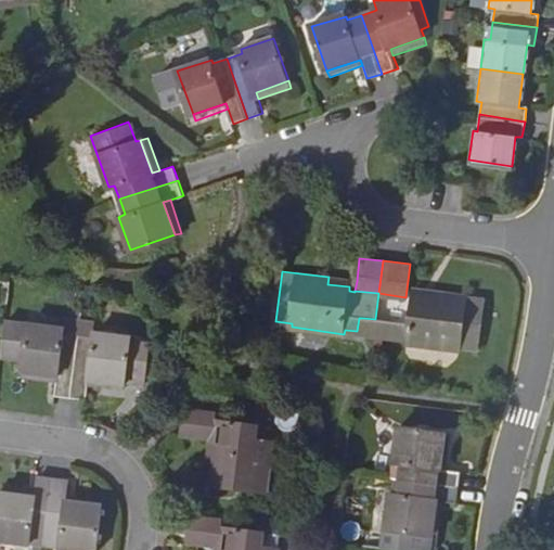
[(350,280),(329,277),(327,284),(349,286),(349,291),(355,292),(355,291),(357,281),(350,280)]
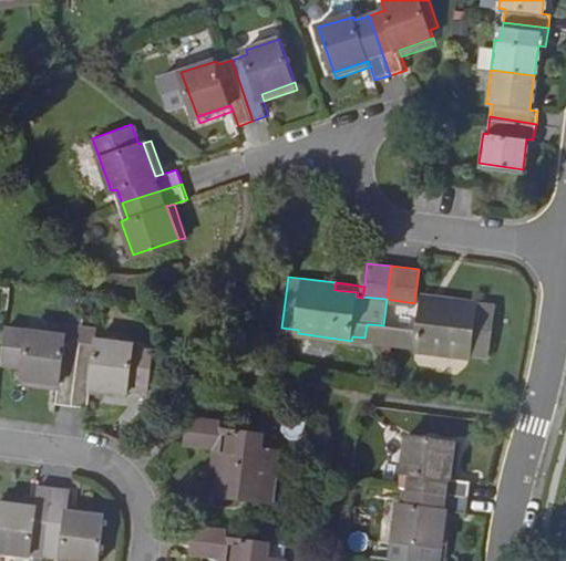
[(442,304),(443,295),(422,292),(421,301),(442,304)]
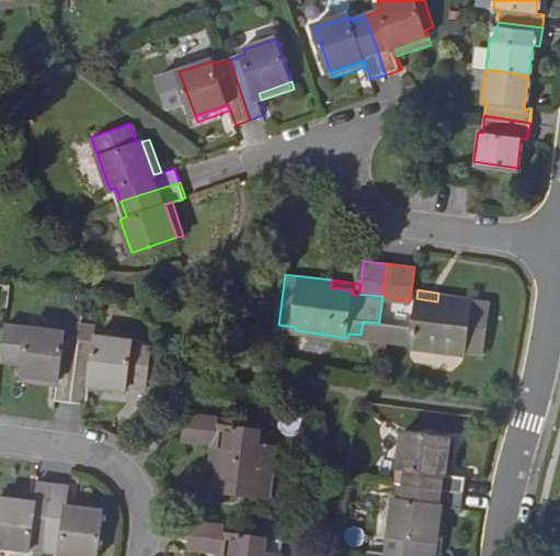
[(487,298),(438,293),(437,302),(416,298),(412,327),(397,326),(395,339),(411,341),(410,345),(412,345),(461,352),(463,347),(480,349),(487,298)]
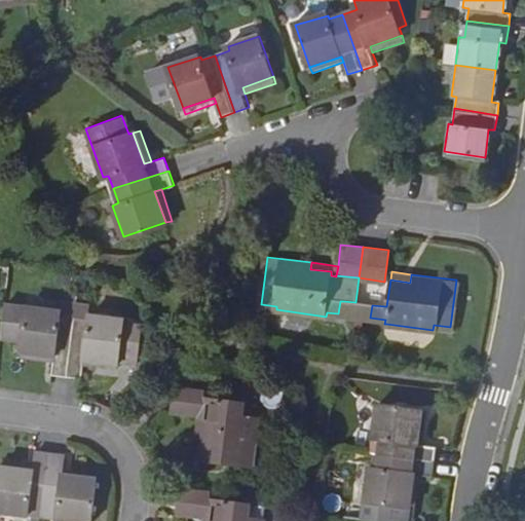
[(342,313),(353,315),(355,302),(343,301),(340,301),(338,313),(342,313)]
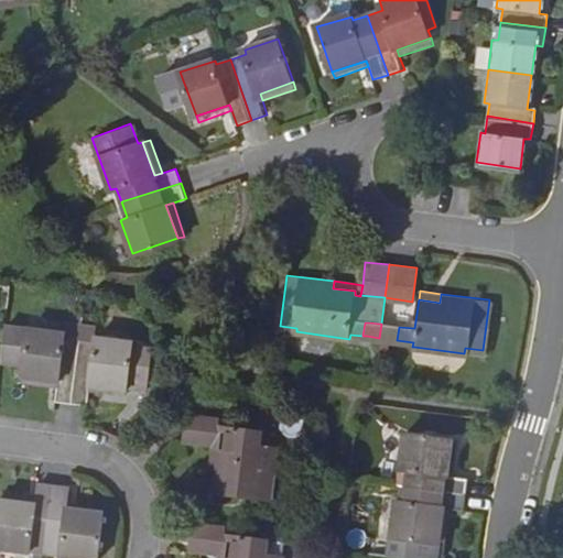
[(397,340),(399,327),(381,324),(379,338),(397,340)]
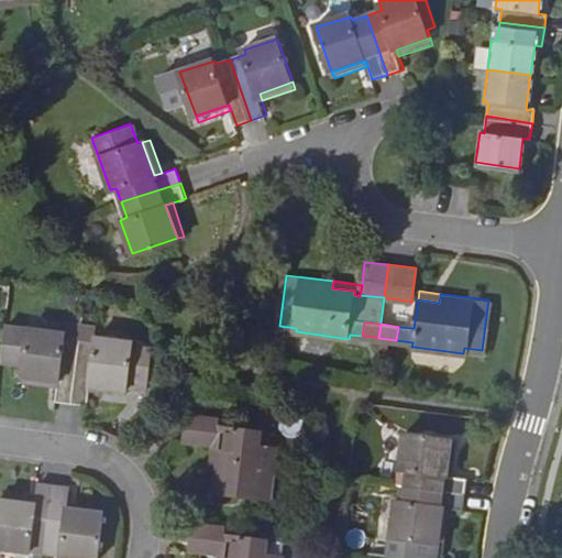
[(70,405),(79,341),(64,339),(64,334),(4,328),(0,362),(0,365),(22,369),(21,378),(58,382),(58,387),(56,404),(70,405)]
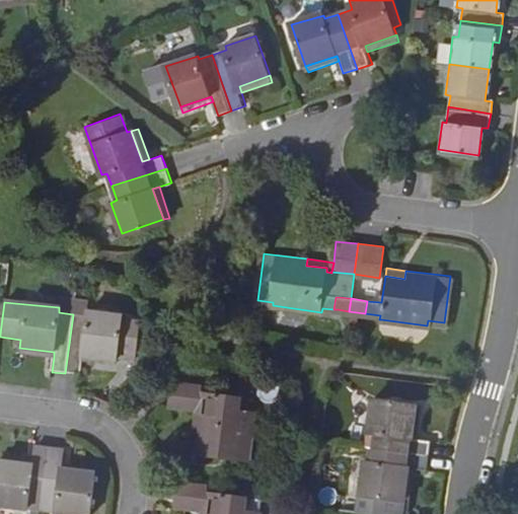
[(88,316),(73,314),(65,373),(80,375),(82,361),(82,356),(116,359),(120,315),(89,311),(88,316)]
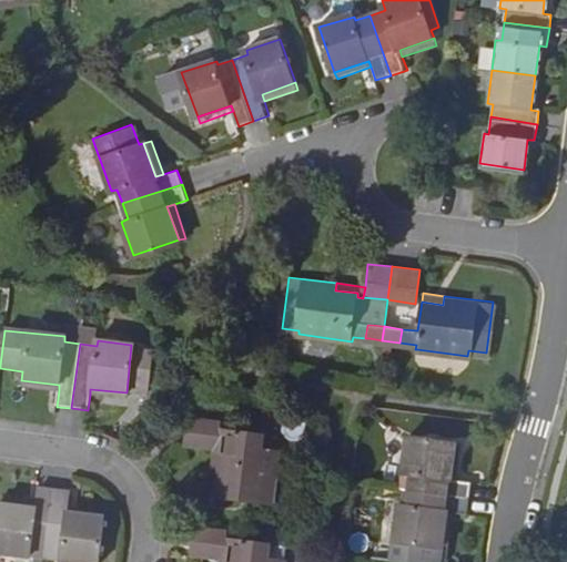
[(21,386),(59,390),(59,385),(21,380),(21,386)]
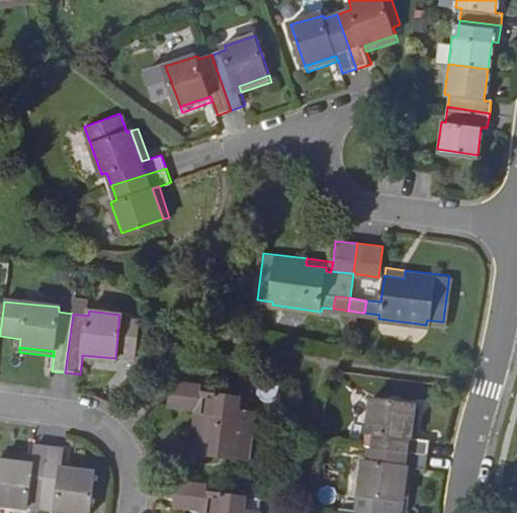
[(114,363),(115,358),(82,355),(82,360),(114,363)]
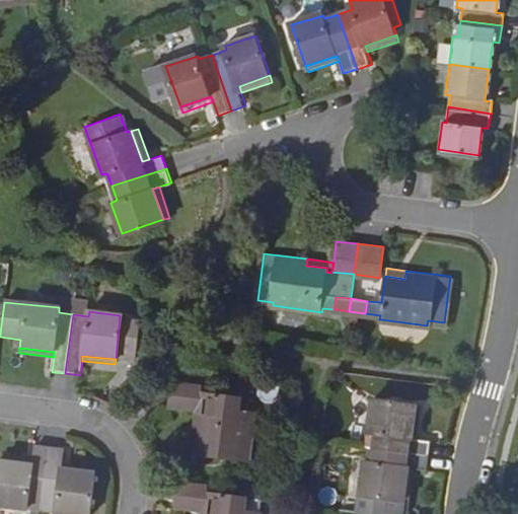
[(239,375),(179,368),(176,383),(171,383),(168,408),(196,412),(192,453),(245,459),(250,413),(237,412),(239,375)]
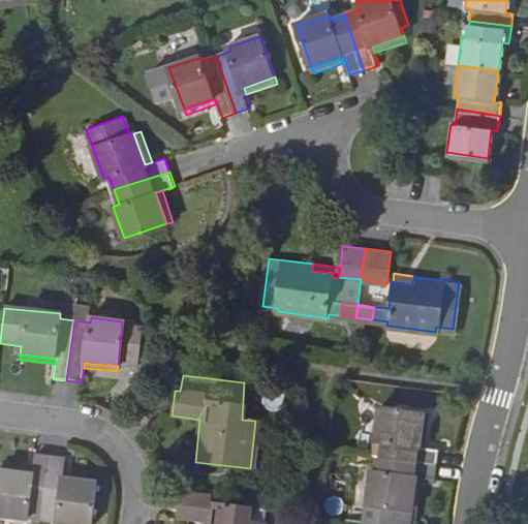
[(382,443),(379,458),(387,459),(438,465),(440,451),(427,449),(420,449),(424,415),(389,410),(381,410),(376,441),(382,443)]
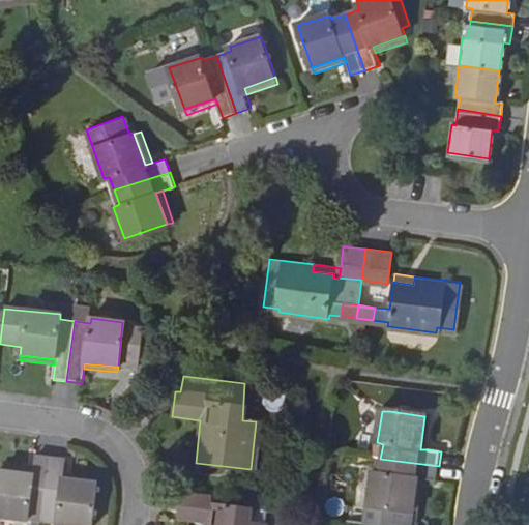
[(420,449),(428,449),(432,418),(424,416),(420,449)]
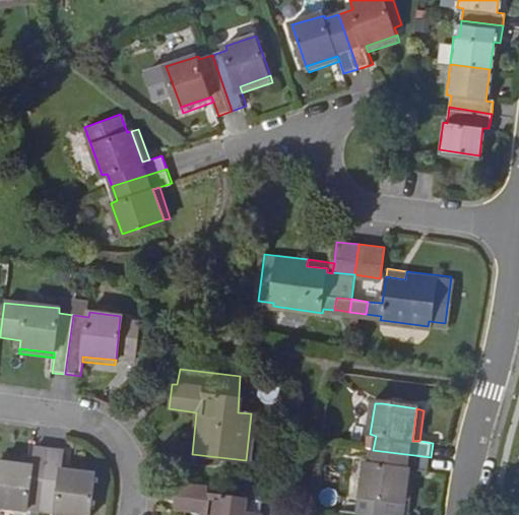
[(25,503),(41,505),(48,446),(33,444),(30,456),(30,463),(0,458),(0,504),(25,508),(25,503)]
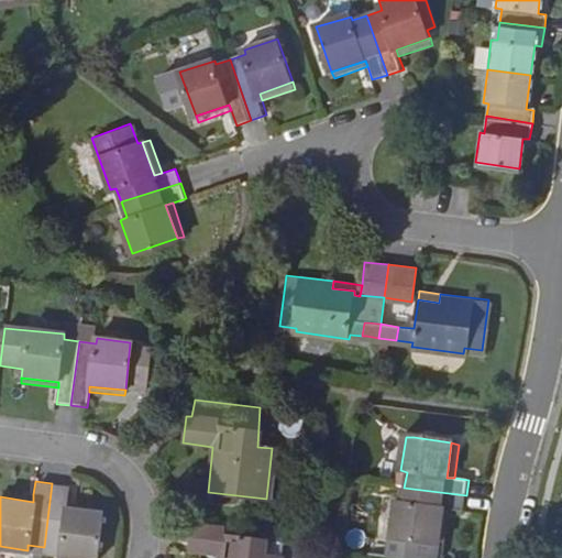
[(52,483),(44,547),(59,549),(58,554),(84,557),(96,557),(102,511),(64,505),(65,499),(66,485),(52,483)]
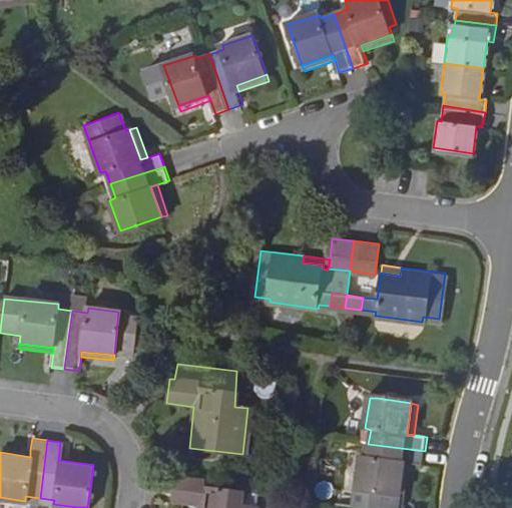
[(376,492),(400,495),(403,465),(410,465),(424,466),(425,451),(376,445),(368,444),(366,459),(361,458),(357,489),(376,492)]
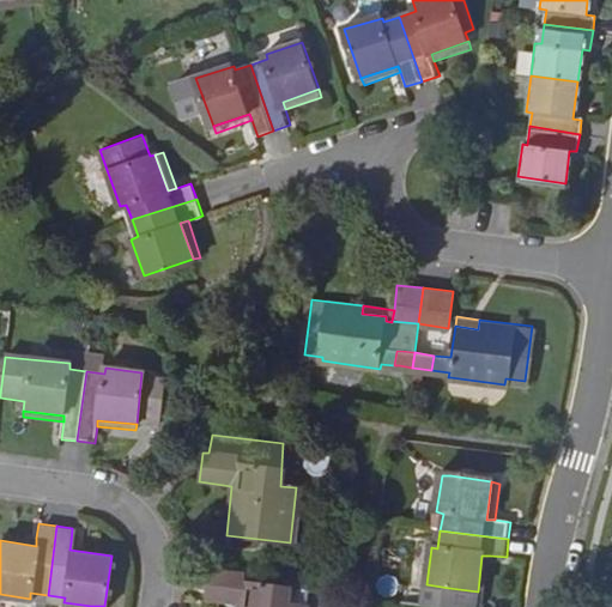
[(0,534),(0,540),(36,546),(36,538),(0,534)]
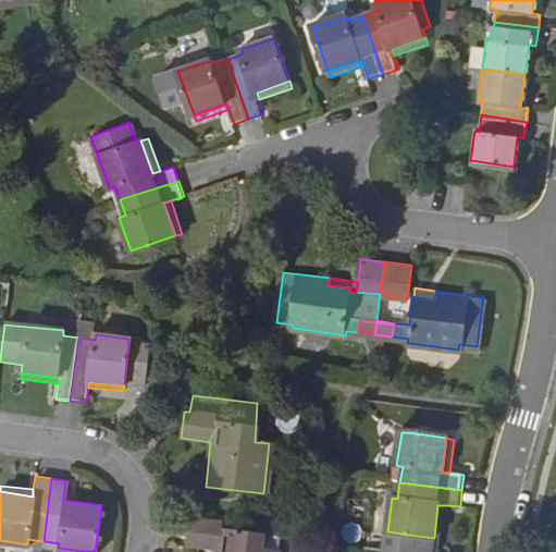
[(63,500),(101,505),(101,499),(64,493),(63,500)]
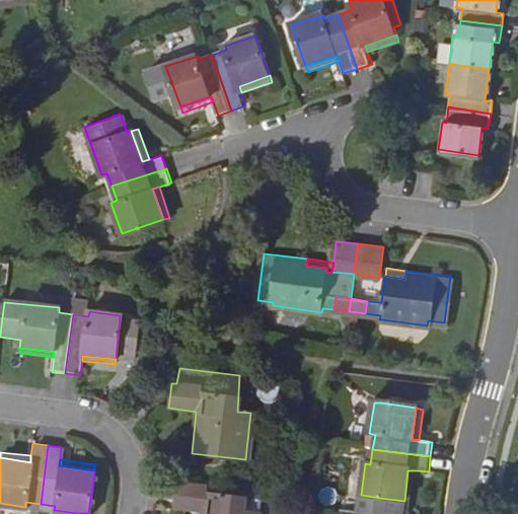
[(408,470),(404,501),(411,502),(415,470),(408,470)]
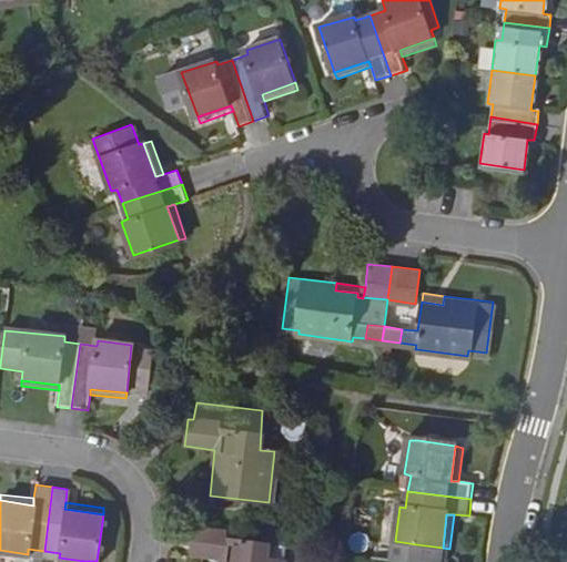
[(224,530),(193,525),(190,553),(222,558),(221,561),(279,561),(280,559),(256,557),(259,540),(224,535),(224,530)]
